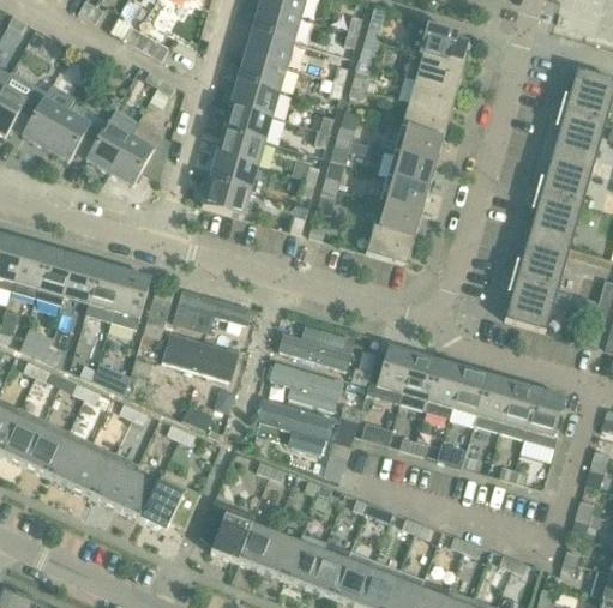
[(78,13),(86,19),(94,5),(85,0),(78,13)]
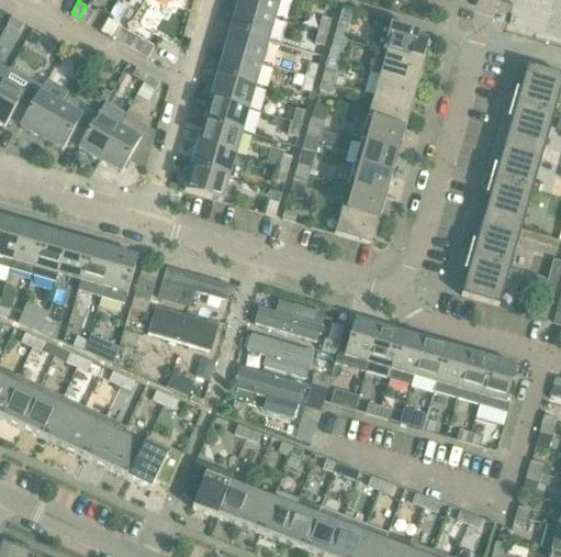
[(238,0),(237,4),(275,15),(279,0),(238,0)]
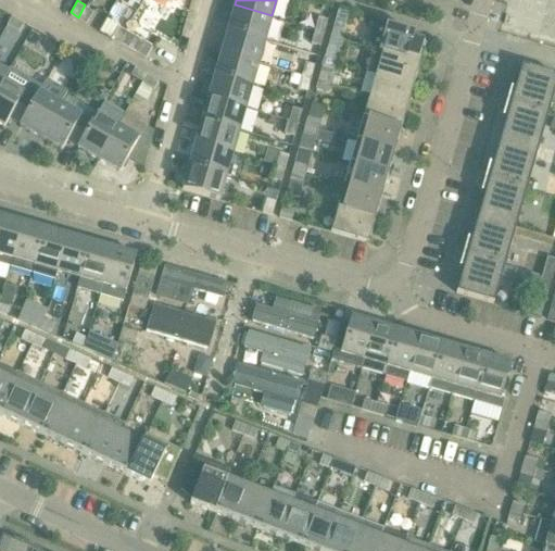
[(85,4),(78,17),(86,22),(93,10),(85,4)]
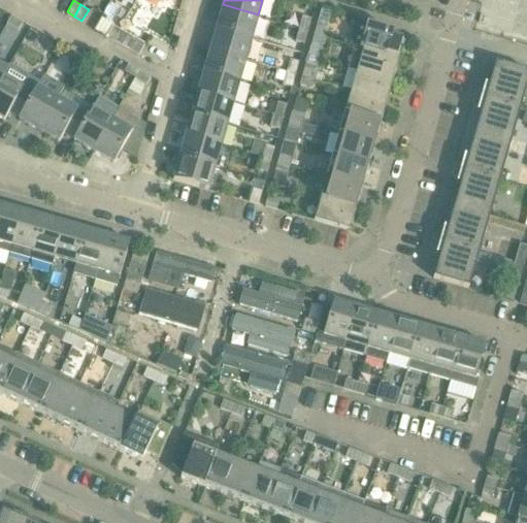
[(223,4),(217,26),(252,36),(258,14),(223,4)]
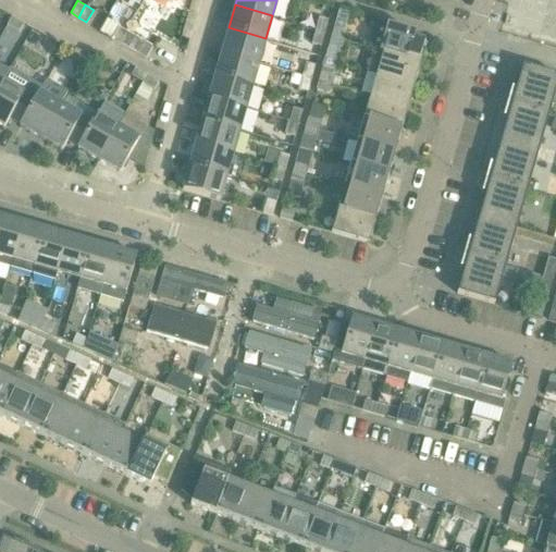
[(12,14),(7,22),(20,29),(24,21),(12,14)]
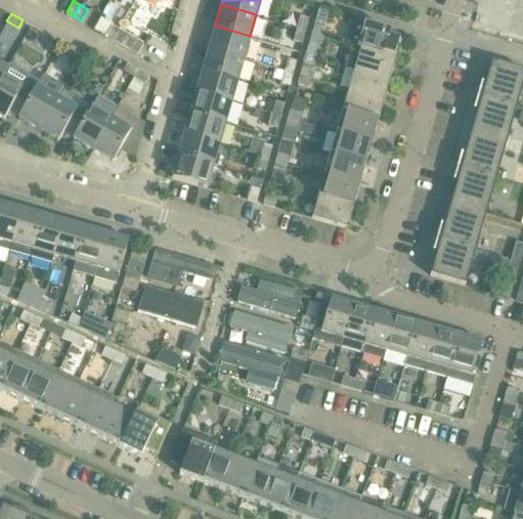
[(300,13),(297,26),(305,29),(309,16),(300,13)]
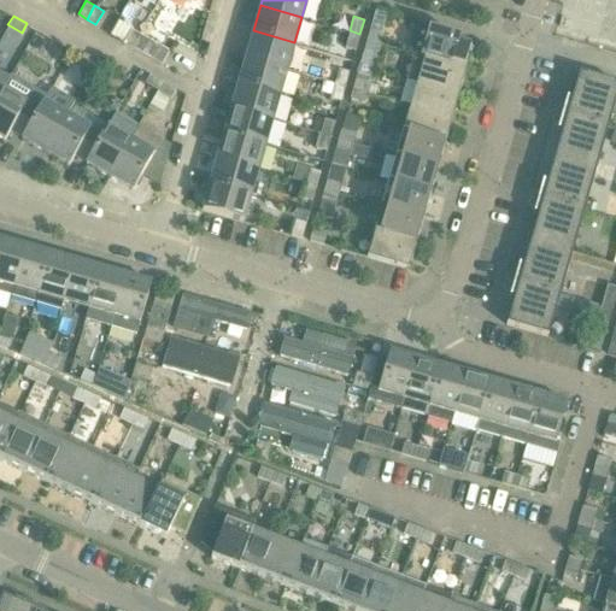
[(408,50),(424,54),(424,53),(464,64),(470,43),(469,43),(470,39),(459,35),(459,34),(429,25),(430,22),(417,18),(408,50)]
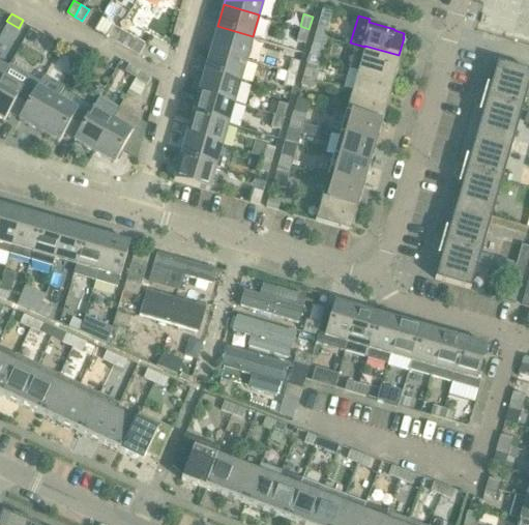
[(106,34),(114,38),(120,27),(112,23),(106,34)]
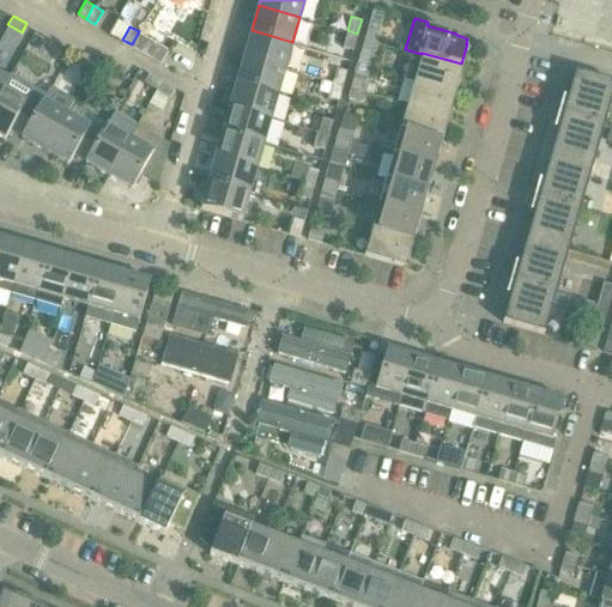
[(368,26),(365,36),(380,40),(382,31),(368,26)]
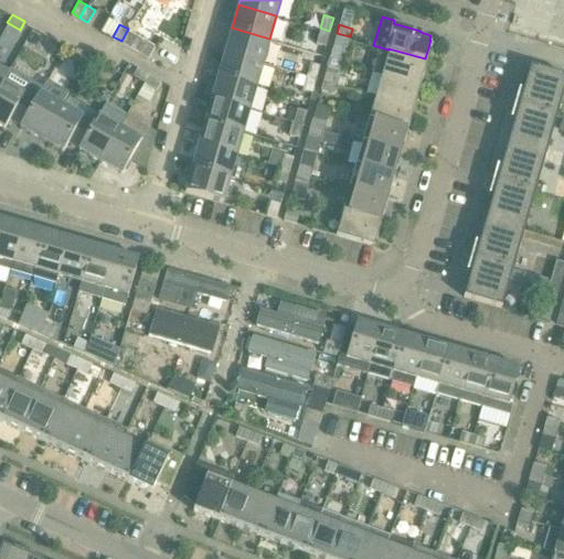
[(232,28),(225,51),(263,62),(269,39),(232,28)]
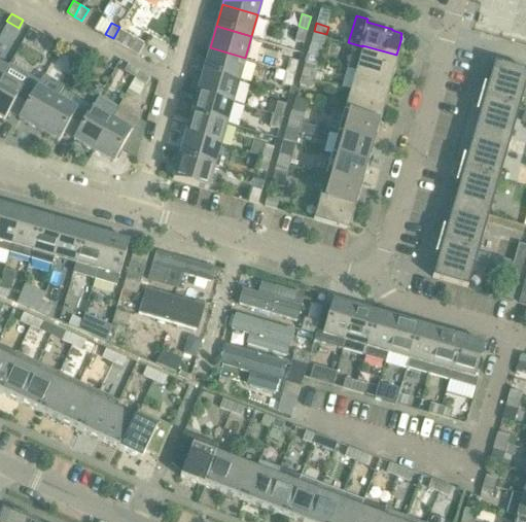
[(307,29),(299,26),(294,38),(304,41),(307,29)]
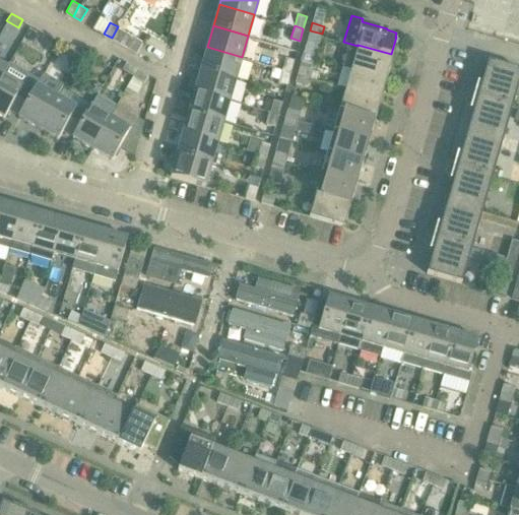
[(118,26),(112,38),(136,52),(143,41),(118,26)]
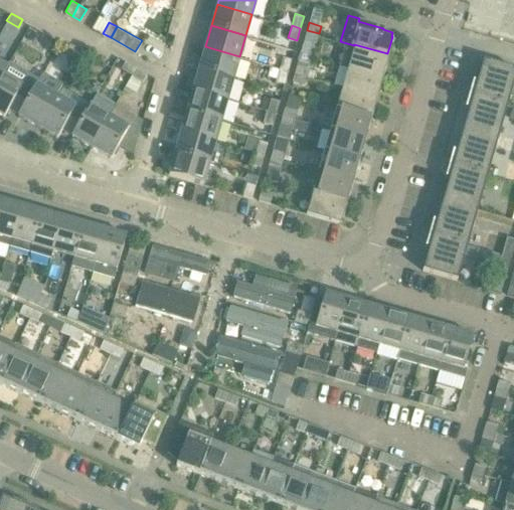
[(319,33),(307,30),(305,38),(317,41),(319,33)]
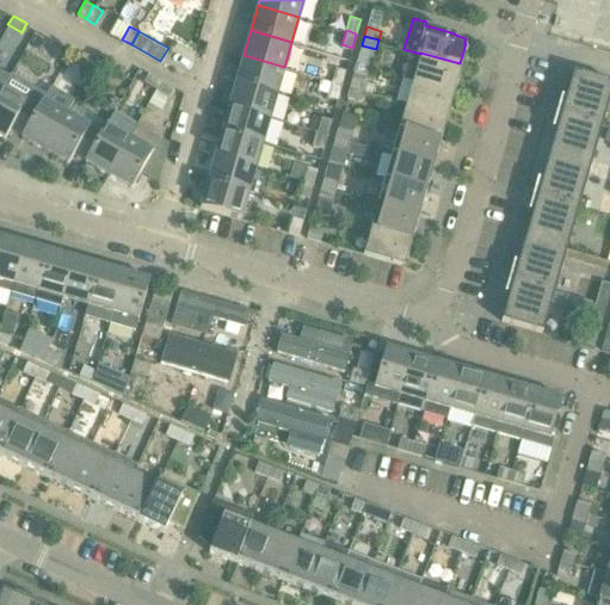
[(97,57),(84,50),(78,59),(91,67),(97,57)]
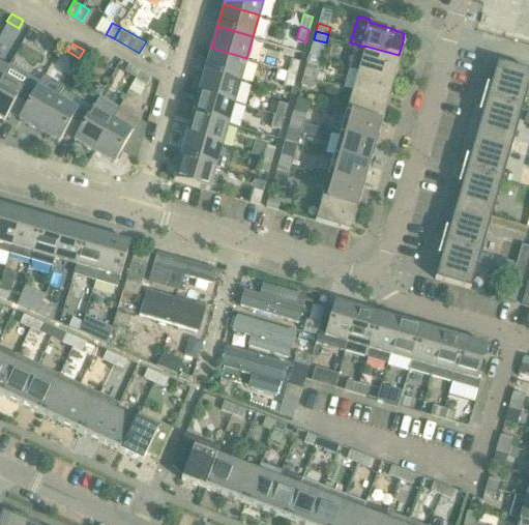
[(364,47),(358,66),(394,77),(398,65),(395,65),(399,55),(364,46),(364,47)]
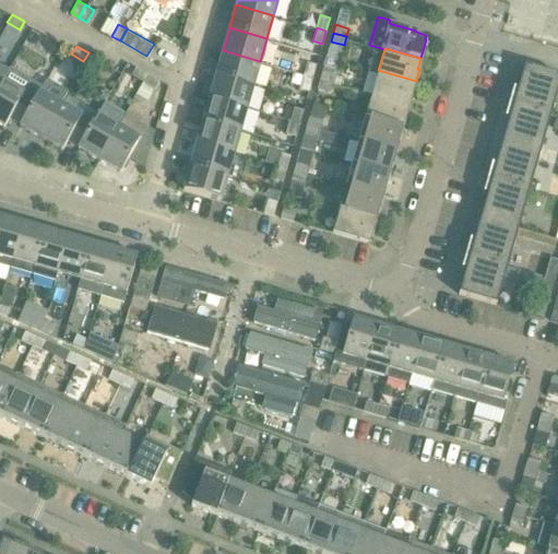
[(223,50),(216,72),(253,83),(260,61),(223,50)]
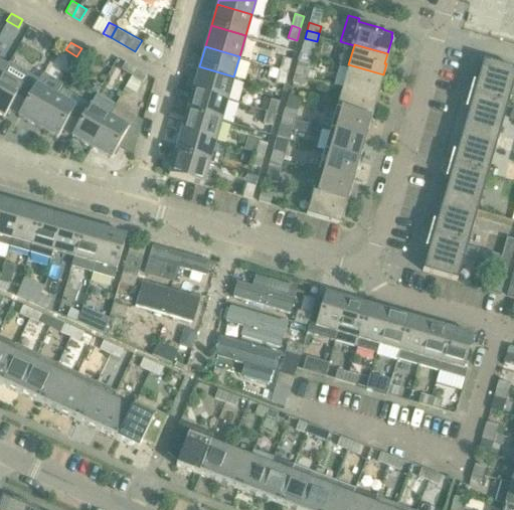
[(283,55),(280,67),(288,69),(292,57),(283,55)]
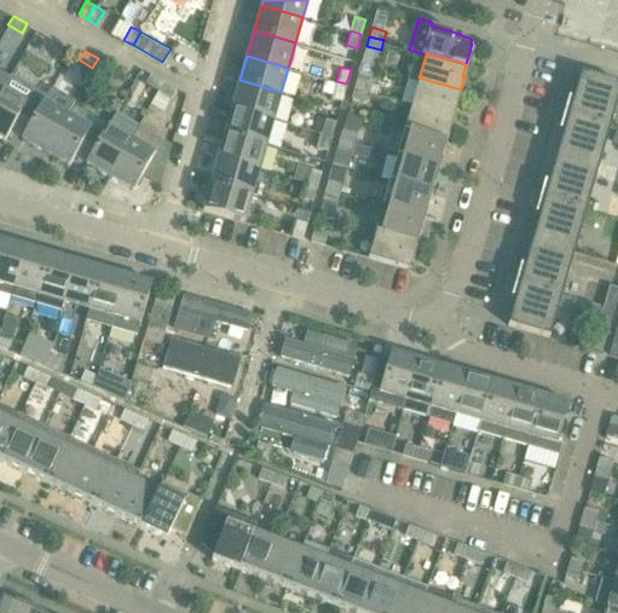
[(506,283),(507,284),(508,287),(509,289),(510,289),(512,291),(510,294),(513,295),(513,293),(517,294),(508,322),(550,334),(555,316),(553,314),(555,305),(558,305),(566,278),(564,277),(566,266),(569,267),(579,232),(577,231),(579,220),(582,221),(590,195),(588,194),(590,183),(593,184),(604,149),(600,148),(604,137),(606,138),(614,110),(611,110),(614,99),(617,100),(617,80),(581,69),(572,98),(570,97),(570,94),(569,94),(567,97),(566,98),(564,98),(560,99),(559,102),(556,103),(556,104),(555,107),(554,110),(554,111),(554,114),(554,116),(555,117),(555,120),(558,121),(558,122),(560,125),(559,127),(560,127),(561,126),(565,126),(548,181),(546,180),(546,179),(544,178),(543,181),(541,181),(538,183),(536,184),(535,185),(532,188),(532,189),(531,191),(530,192),(530,195),(530,197),(530,198),(531,201),(531,203),(533,204),(533,206),(536,208),(535,210),(537,210),(537,209),(541,210),(525,265),(521,264),(521,262),(520,261),(519,265),(517,265),(514,266),(512,267),(510,269),(509,270),(508,271),(507,273),(506,277),(506,279),(506,281),(506,283)]
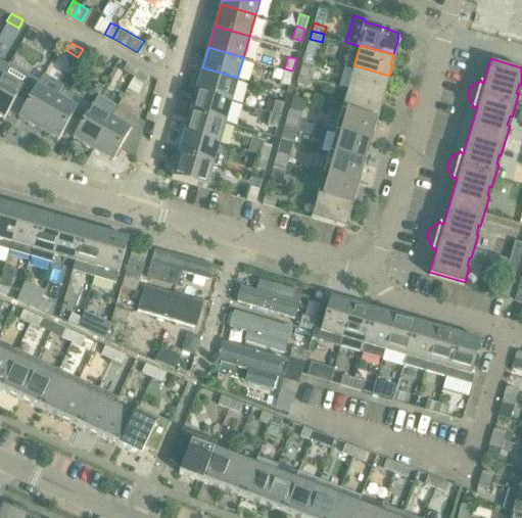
[(123,68),(134,75),(138,66),(127,60),(123,68)]
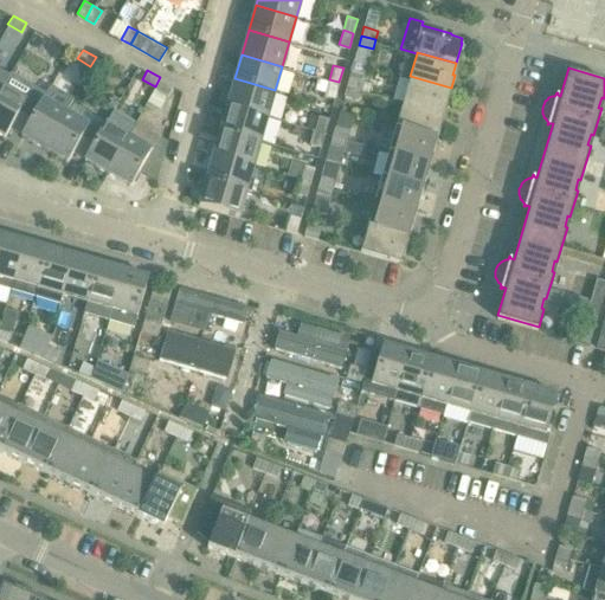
[(349,76),(347,85),(361,89),(364,79),(349,76)]
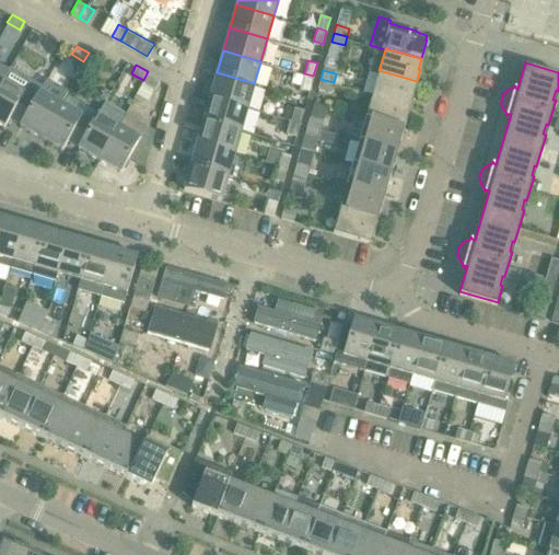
[(379,70),(372,93),(408,103),(411,93),(414,93),(417,81),(379,70)]
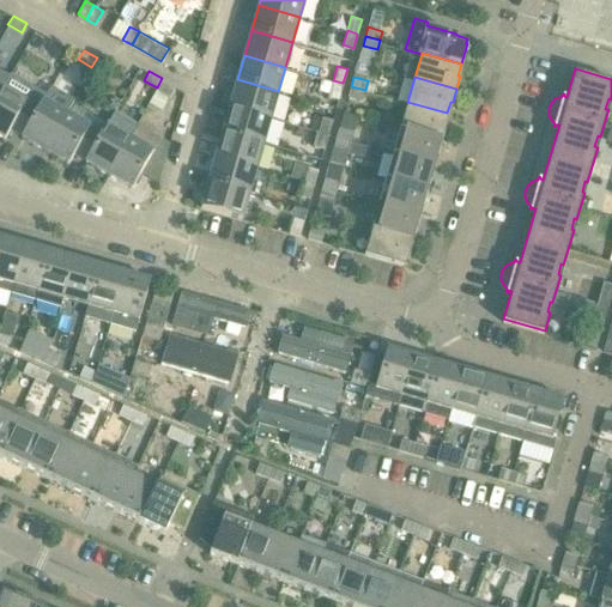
[(162,78),(157,87),(170,95),(175,86),(162,78)]
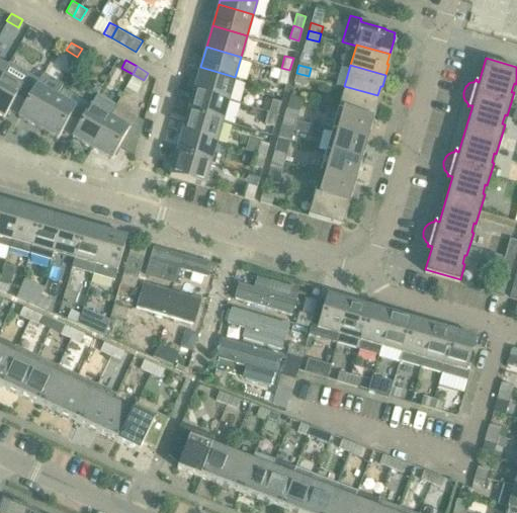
[(200,67),(194,88),(229,98),(235,77),(200,67)]
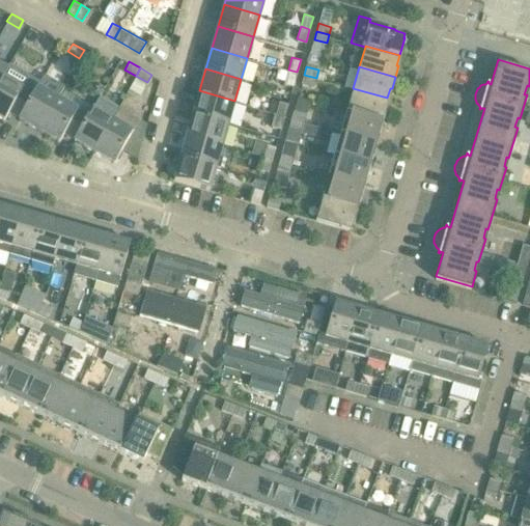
[(297,72),(288,70),(284,82),(294,84),(297,72)]
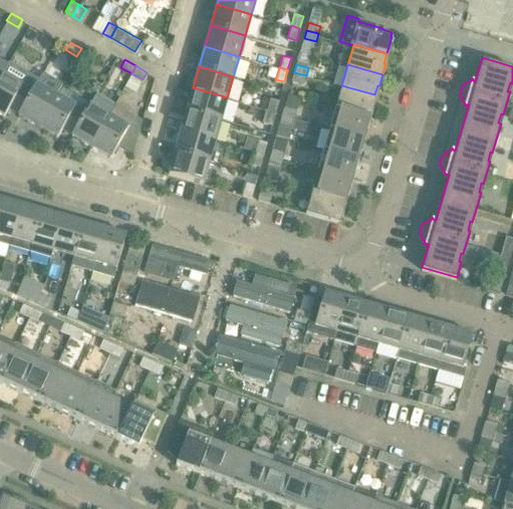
[(18,112),(19,113),(33,89),(32,88),(2,71),(0,75),(0,111),(4,114),(9,105),(19,111),(18,112)]
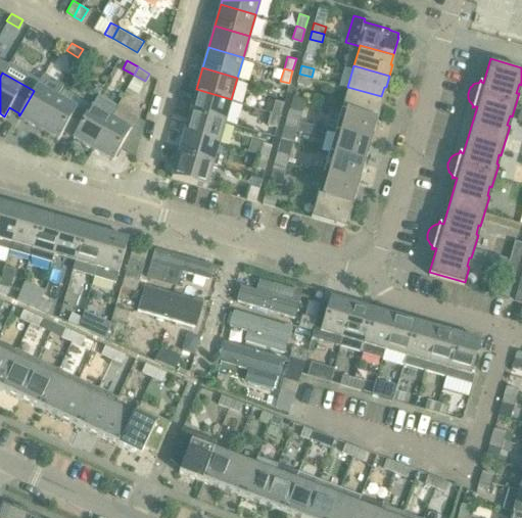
[(312,77),(299,74),(297,81),(310,85),(312,77)]
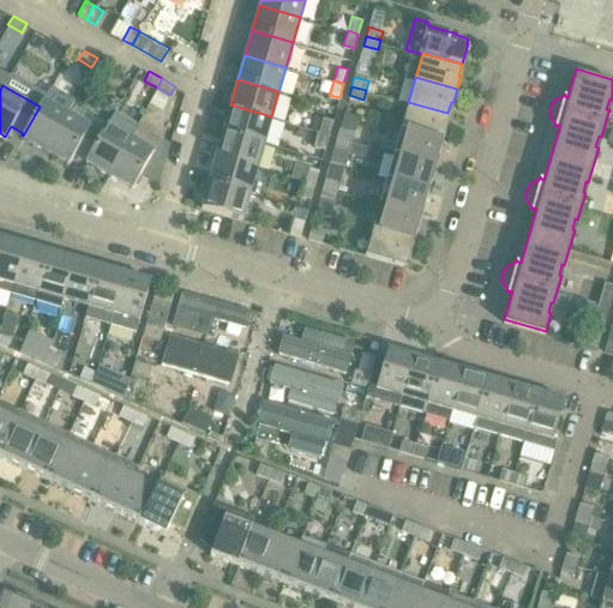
[(23,136),(46,149),(67,110),(43,97),(38,106),(40,107),(23,136)]
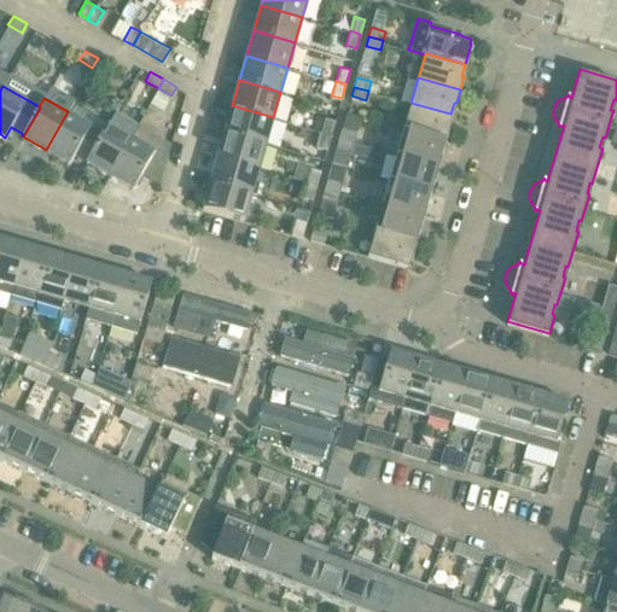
[(411,103),(403,128),(446,140),(449,127),(447,126),(450,114),(411,103)]
